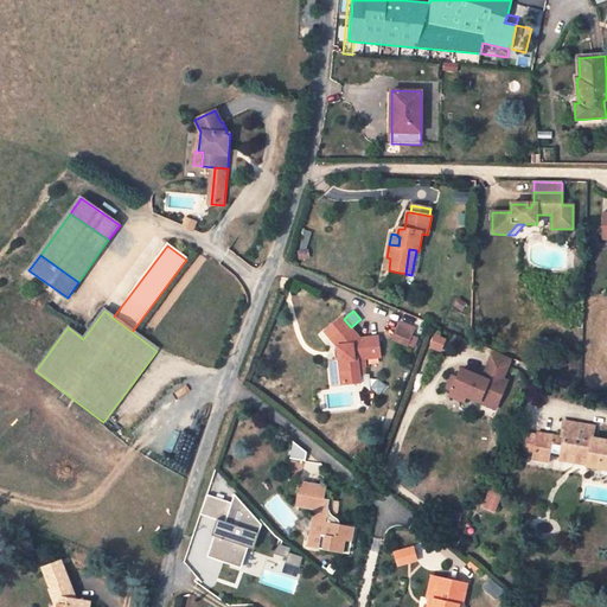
[(360,383),(359,374),(358,369),(364,369),(364,359),(379,357),(377,336),(359,338),(351,327),(344,319),(343,318),(325,331),(338,347),(339,360),(334,360),(338,385),(360,383)]
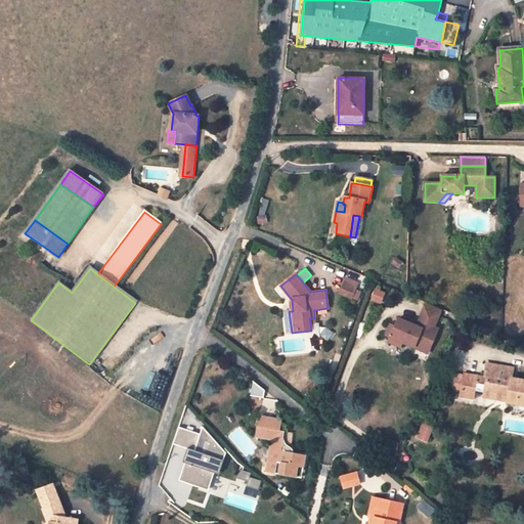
[(340,294),(351,298),(352,297),(355,290),(355,289),(343,284),(340,294)]
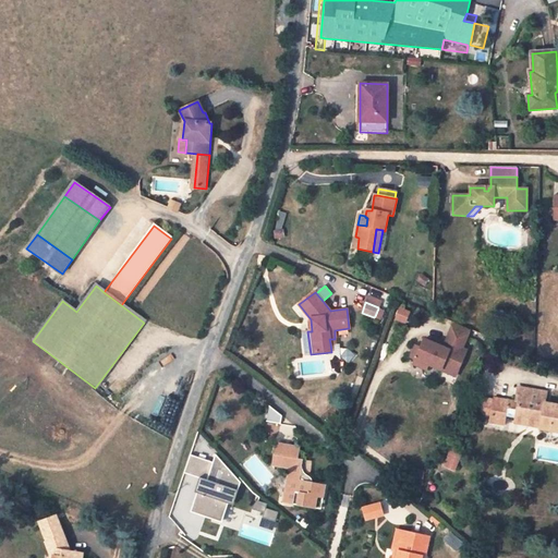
[(472,330),(456,324),(449,338),(451,339),(447,349),(436,344),(426,340),(422,349),(416,347),(412,358),(417,360),(415,365),(427,371),(429,365),(443,371),(447,360),(450,361),(448,364),(460,370),(469,351),(463,349),(472,330)]
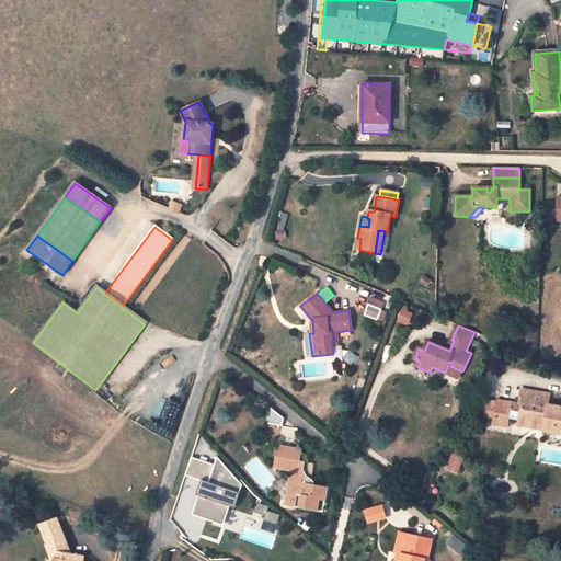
[(439,342),(438,346),(449,351),(454,341),(451,340),(449,346),(439,342)]
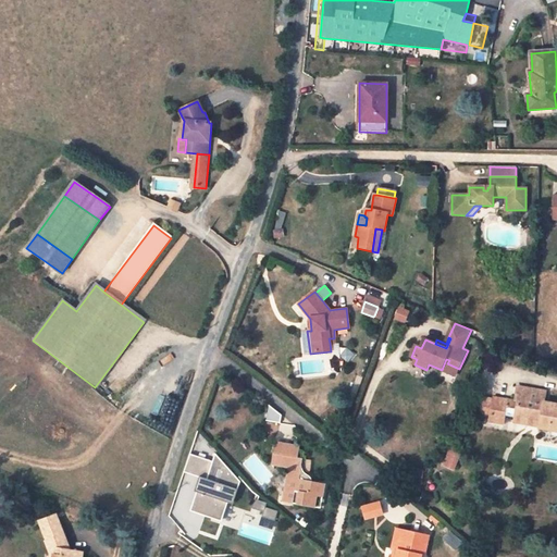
[(446,359),(442,370),(456,376),(459,369),(447,363),(449,360),(446,359)]
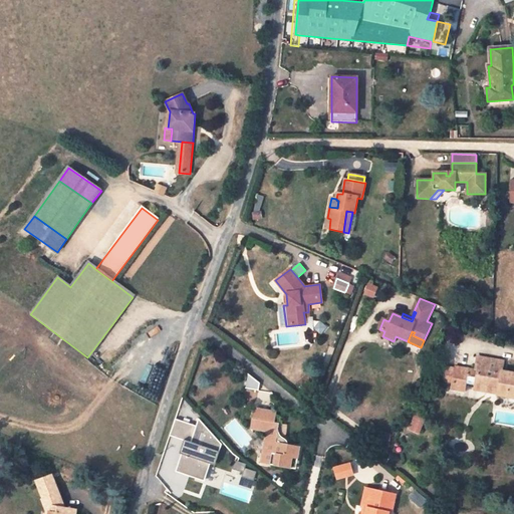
[(455,367),(455,368),(452,383),(465,386),(466,375),(476,377),(475,384),(498,389),(497,394),(497,395),(513,398),(513,373),(502,371),(504,361),(477,357),(475,370),(455,367)]
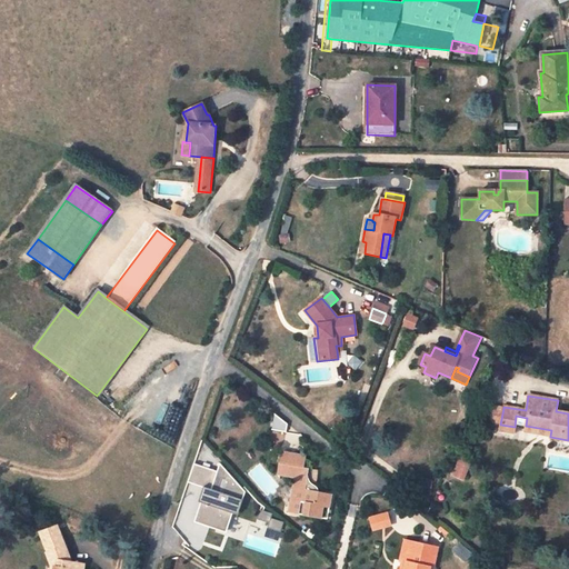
[(500,425),(503,408),(493,406),(490,422),(500,425)]
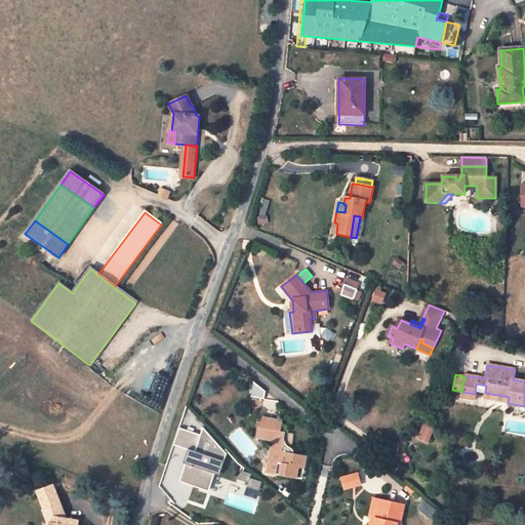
[(303,392),(305,394),(314,385),(313,382),(303,392)]
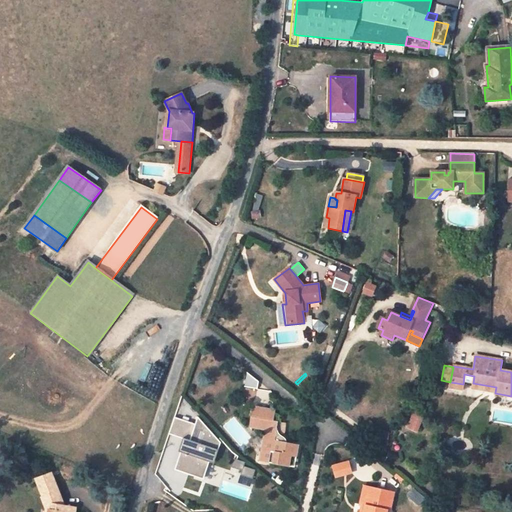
[(244,386),(257,389),(260,378),(247,375),(244,386)]
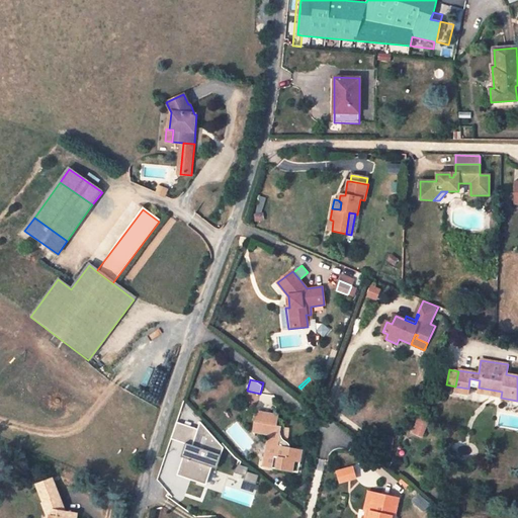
[(310,379),(300,389),(305,395),(307,394),(314,386),(315,385),(310,379)]
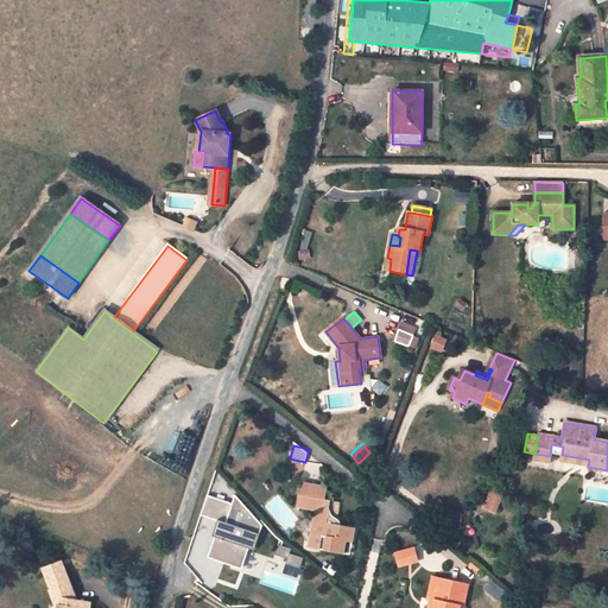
[(549,462),(550,456),(534,454),(524,451),(523,457),(549,462)]
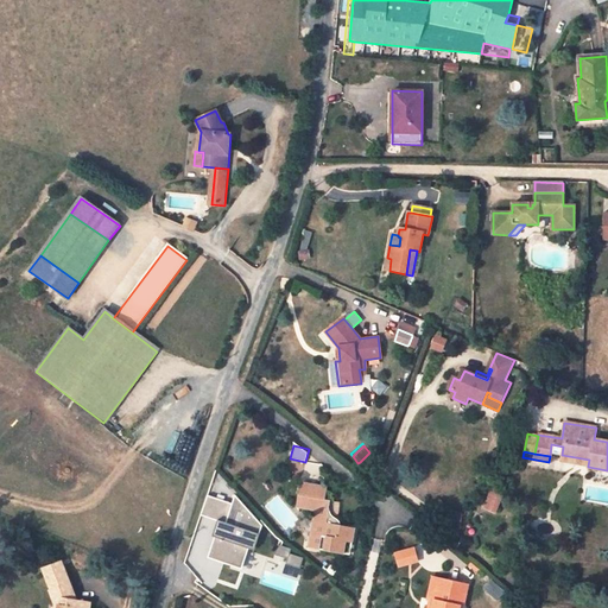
[(372,457),(368,454),(360,462),(362,466),(372,457)]
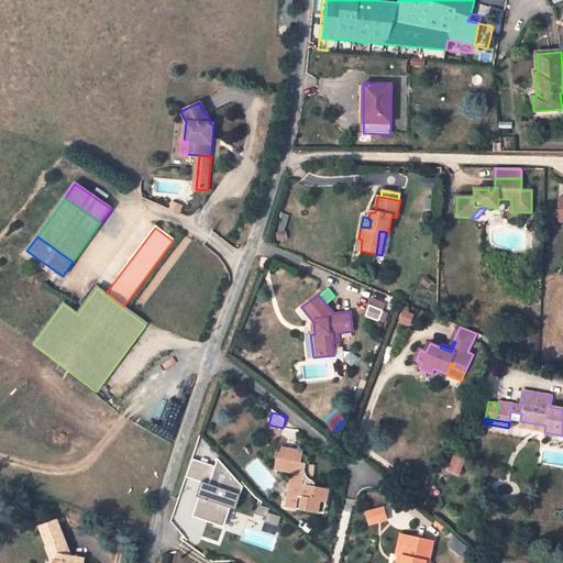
[(519,427),(544,431),(545,426),(520,421),(519,427)]
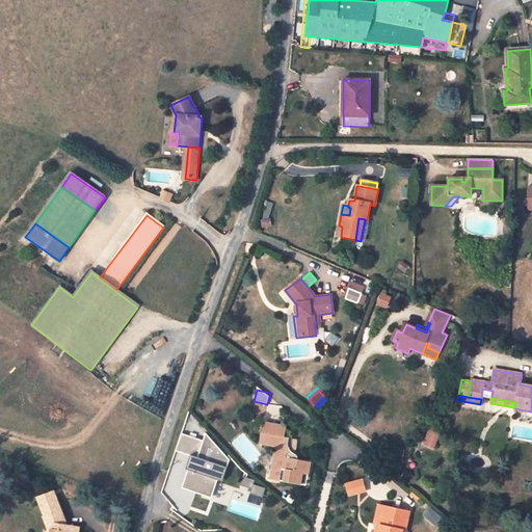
[(286,426),(264,422),(260,443),(275,446),(273,455),(283,457),(278,480),(306,485),(310,462),(297,460),(297,457),(296,455),(295,454),(292,452),(290,450),(289,448),(289,446),(288,443),(289,437),(284,436),(286,426)]
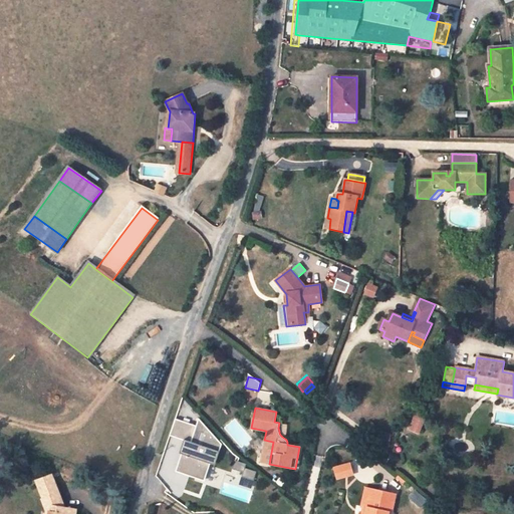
[(417,412),(411,426),(420,430),(425,416),(417,412)]
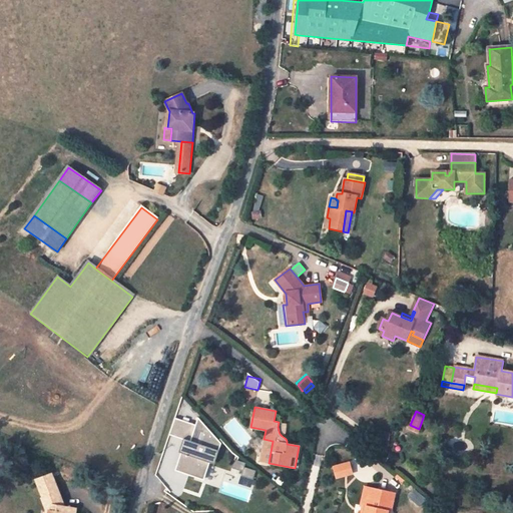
[(183,451),(178,468),(197,475),(197,474),(203,476),(208,462),(209,462),(211,455),(213,456),(214,452),(216,448),(217,448),(218,446),(219,446),(221,441),(197,416),(195,423),(174,416),(169,433),(187,439),(189,440),(185,452),(183,451)]
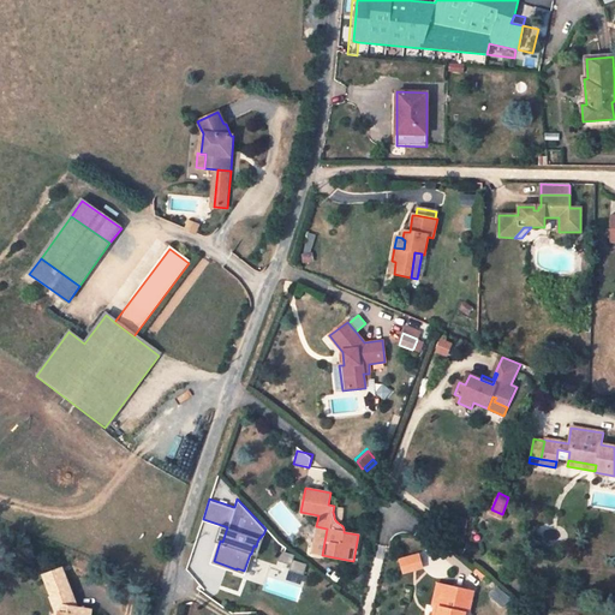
[(327,529),(316,526),(311,553),(322,555),(327,529)]
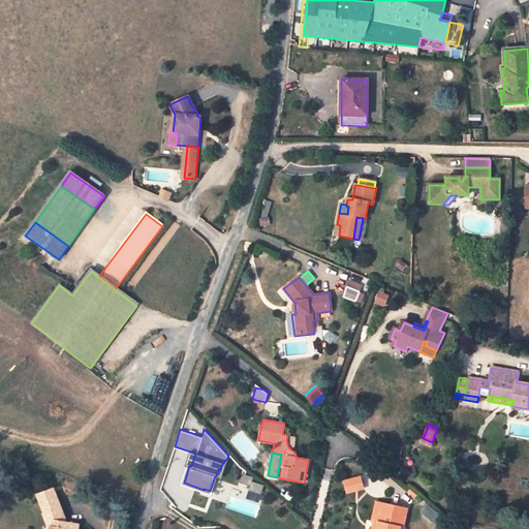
[(254,476),(243,473),(240,483),(251,486),(250,490),(262,494),(266,486),(254,476)]
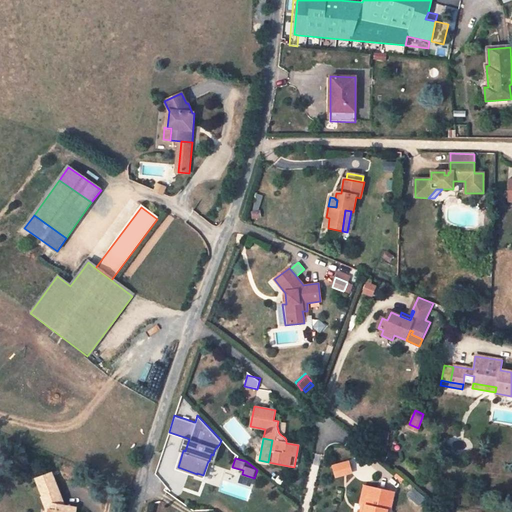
[(353,473),(349,462),(334,466),(338,478),(353,473)]
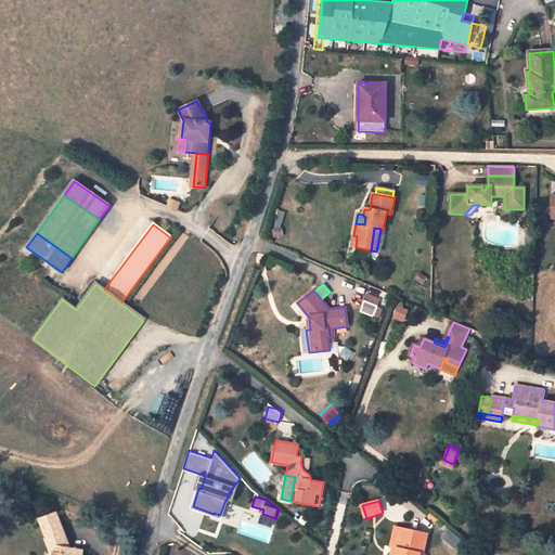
[(427,516),(436,523),(438,520),(429,514),(427,516)]
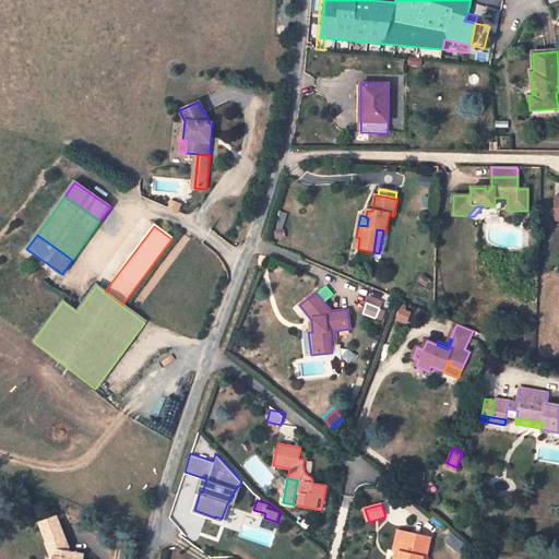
[(57,519),(40,525),(47,543),(45,544),(51,556),(50,558),(82,558),(83,555),(70,554),(57,519)]
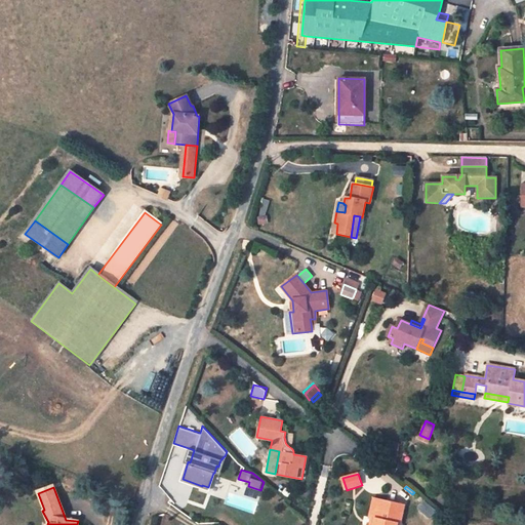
[(396,524),(397,524),(400,524),(404,506),(373,499),(369,518),(374,519),(372,524),(396,524)]
